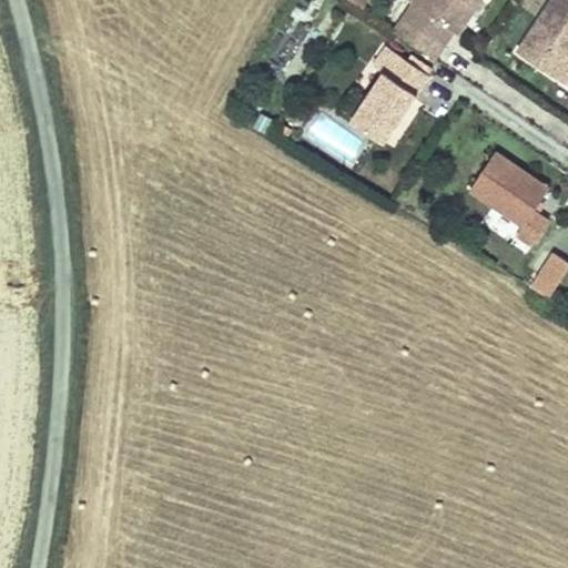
[(350,0),(365,9),(369,0),(350,0)]
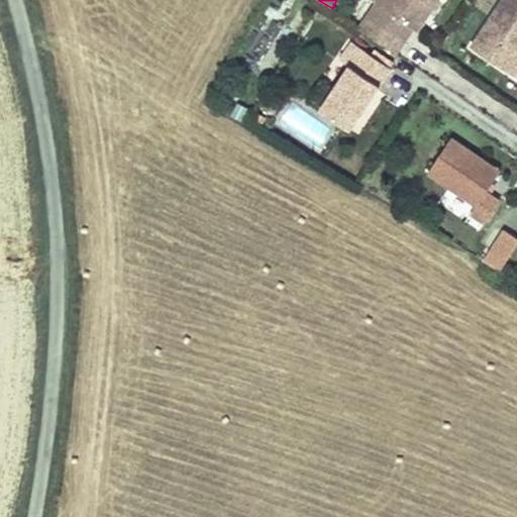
[(417,30),(437,0),(386,0),(383,6),(378,3),(360,28),(395,53),(412,27),(417,30)]
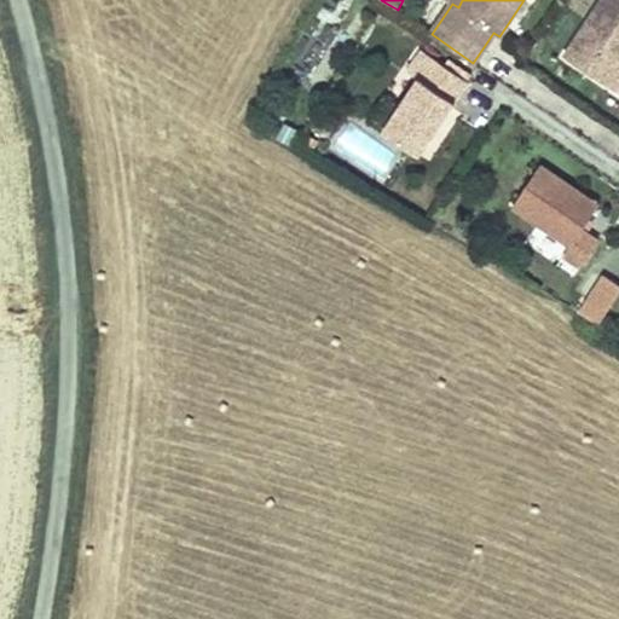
[(618,71),(618,0),(602,0),(566,57),(609,86),(618,71)]
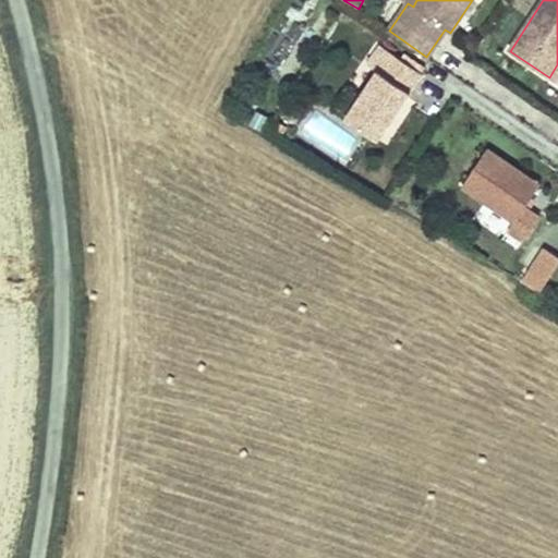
[(400,107),(423,74),(422,73),(401,59),(379,45),(366,63),(377,71),(346,118),(379,140),(393,118),(391,117),(398,106),(400,107)]
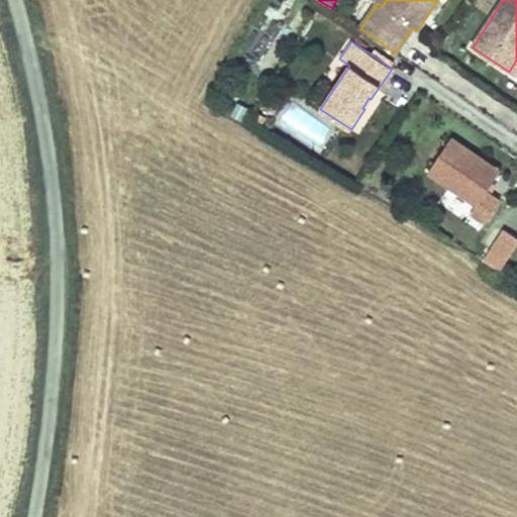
[(394,63),(375,49),(372,55),(391,68),(394,63)]
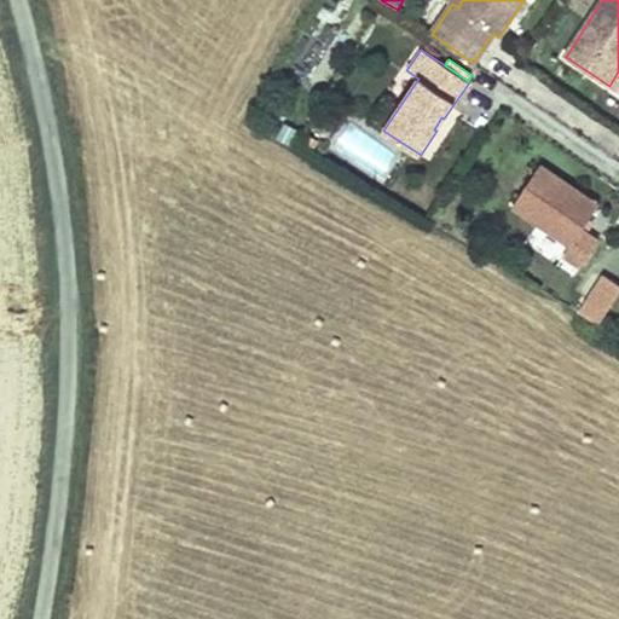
[(437,131),(444,119),(441,117),(434,129),(437,131)]
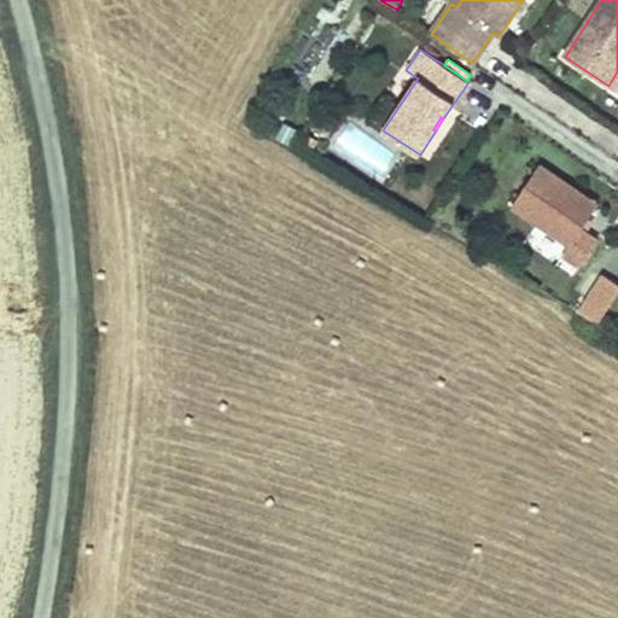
[(582,229),(599,204),(541,165),(513,205),(570,244),(563,255),(581,267),(598,240),(582,229)]
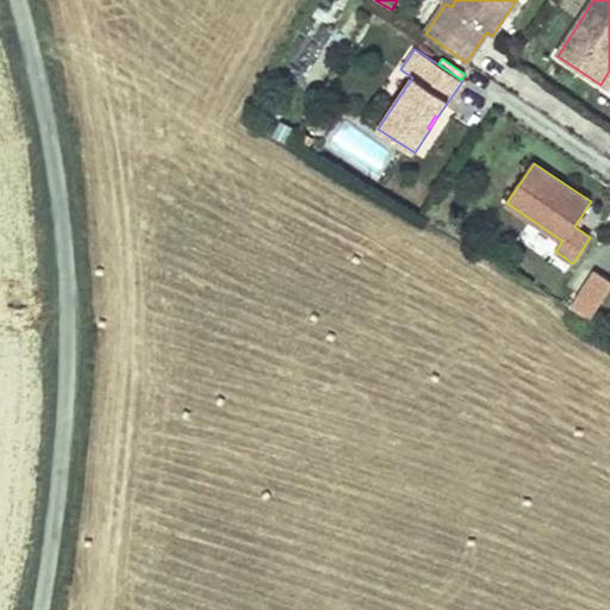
[(598,306),(609,287),(609,279),(597,271),(582,296),(598,306)]
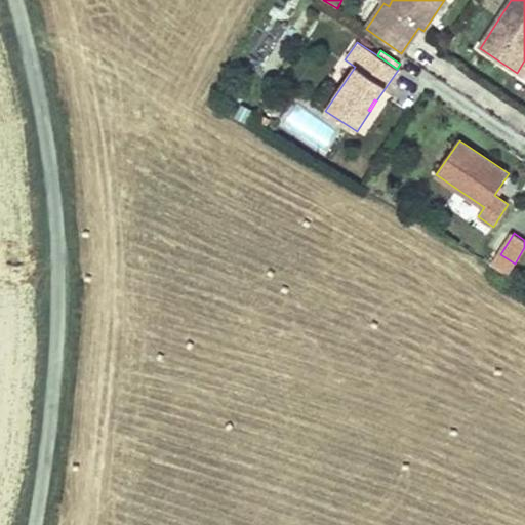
[(509,274),(515,264),(500,254),(493,265),(509,274)]
